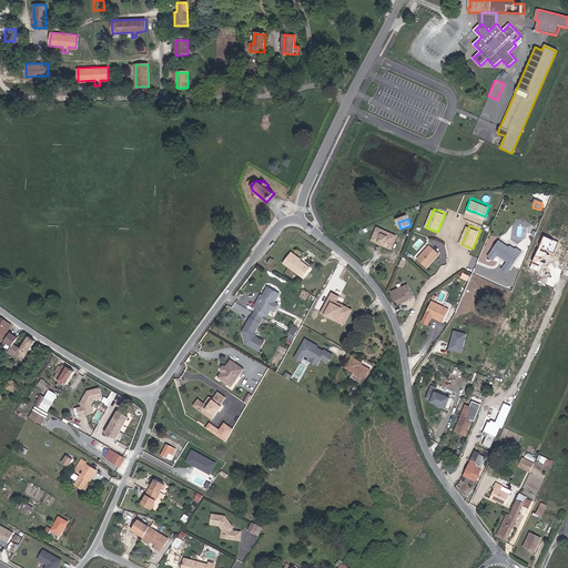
[(372,241),(378,244),(379,242),(386,245),(385,247),(392,250),(397,236),(378,227),(372,241)]
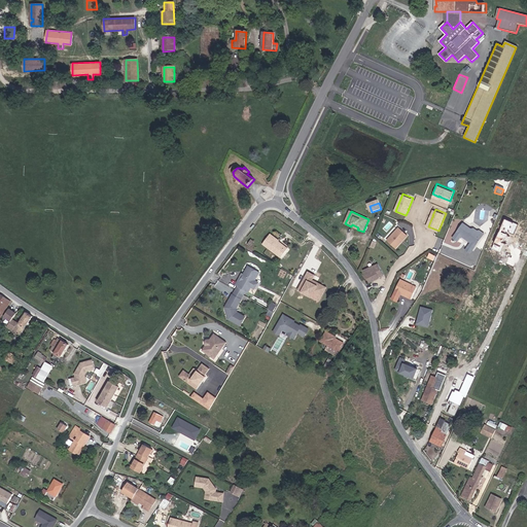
[(518,226),(506,221),(502,231),(514,236),(518,226)]
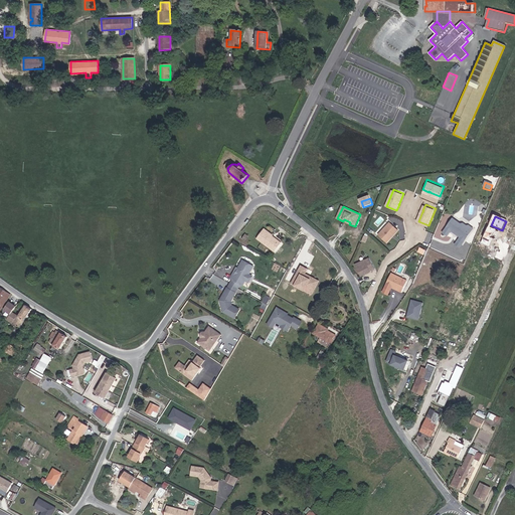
[(470,232),(466,229),(465,227),(462,225),(460,225),(452,220),(444,232),(448,235),(452,229),(455,231),(456,231),(458,233),(458,234),(462,236),(457,243),(461,246),(470,232)]
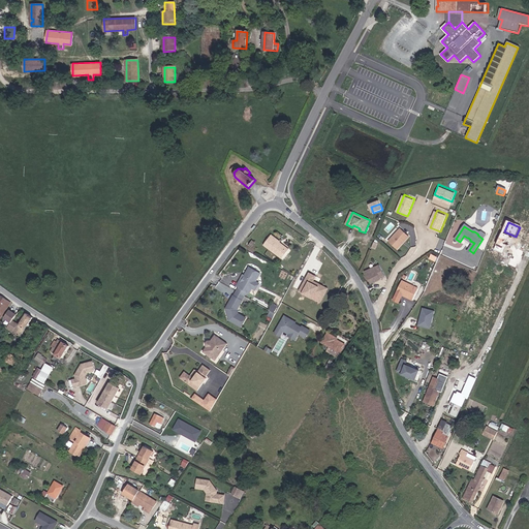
[(409,235),(402,227),(390,240),(398,247),(409,235)]
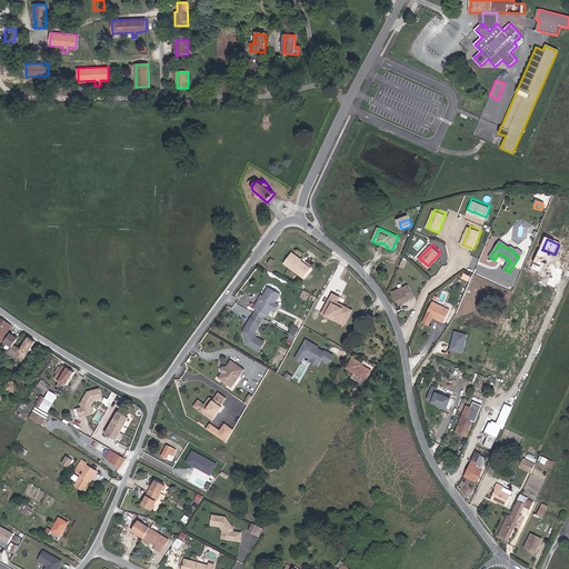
[(285,263),(302,277),(308,269),(301,263),(302,261),(292,253),(285,263)]
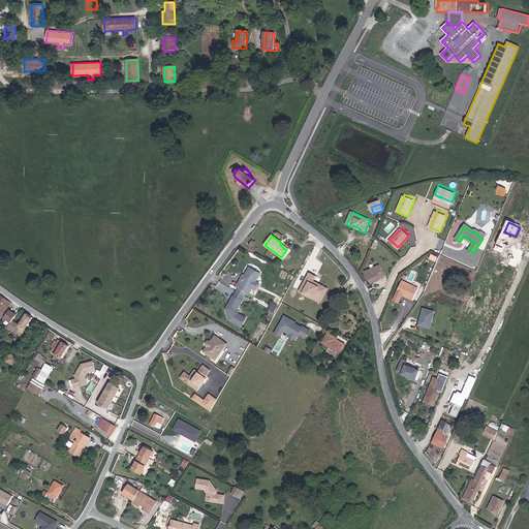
[(286,250),(281,257),(283,258),(289,250),(281,243),(280,245),(286,250)]
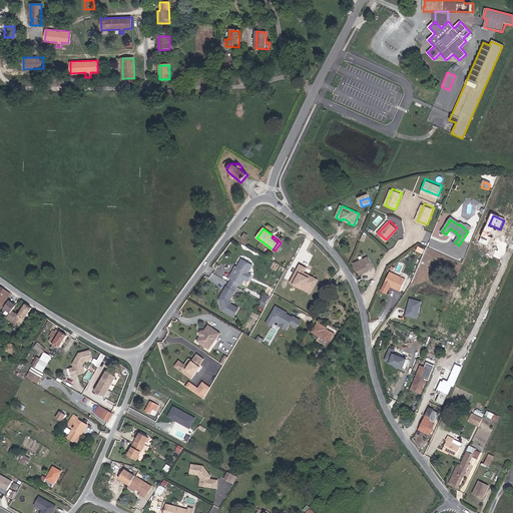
[(365,259),(364,259),(356,263),(361,275),(370,271),(370,270),(374,268),(369,257),(365,259)]
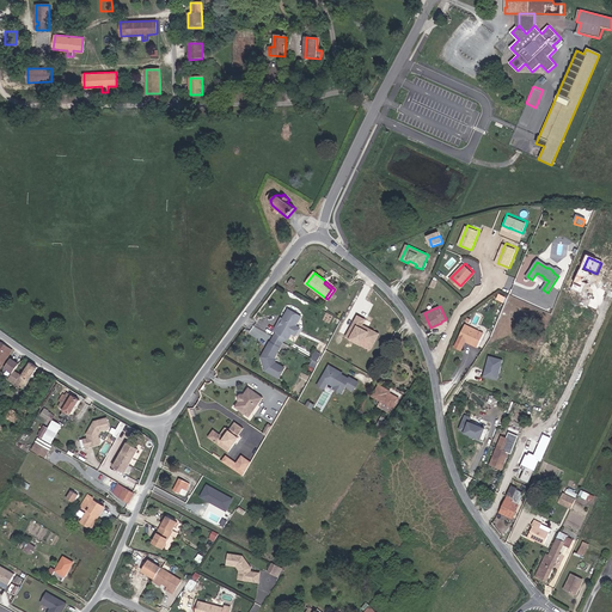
[(301,316),(288,308),(279,325),(277,324),(274,330),(276,331),(286,337),(288,338),(292,332),(294,329),(295,325),(297,325),(297,324),(298,323),(298,322),(301,316)]
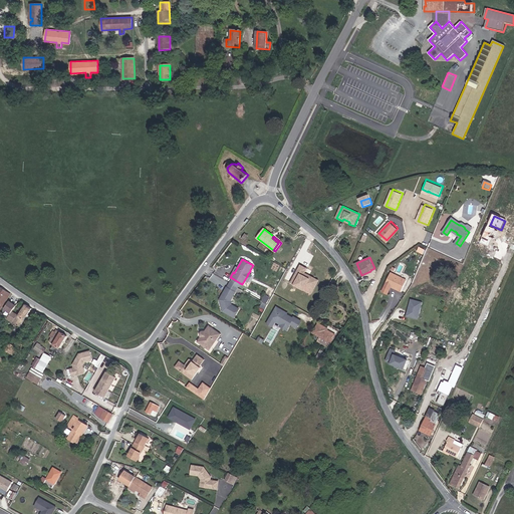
[(307,269),(300,266),(292,282),(307,290),(309,285),(315,288),(318,281),(304,274),(306,272),(307,269)]
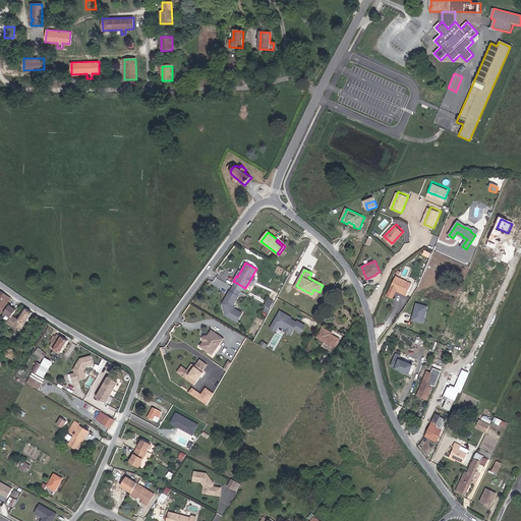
[(323,285),(325,283),(310,276),(308,278),(323,285)]
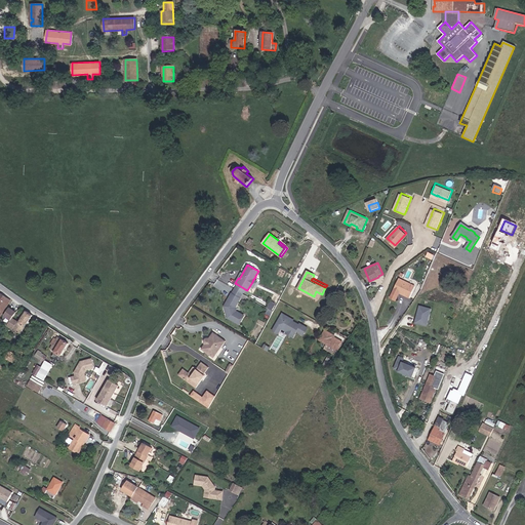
[(395,289),(401,293),(406,295),(405,297),(410,299),(415,288),(399,281),(395,289)]
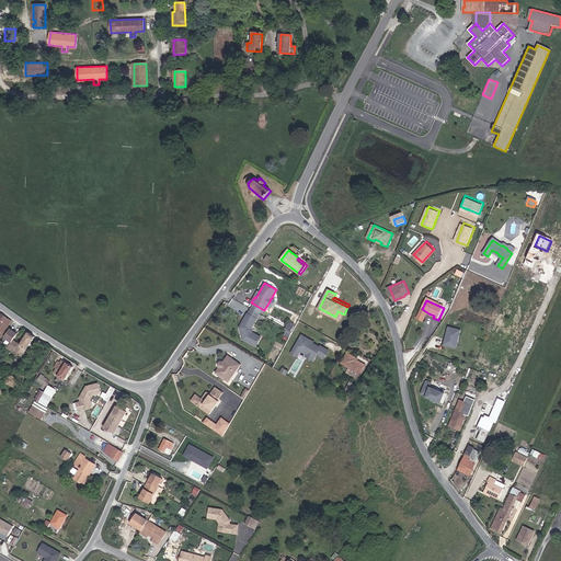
[(262,309),(253,304),(251,309),(259,313),(262,309)]
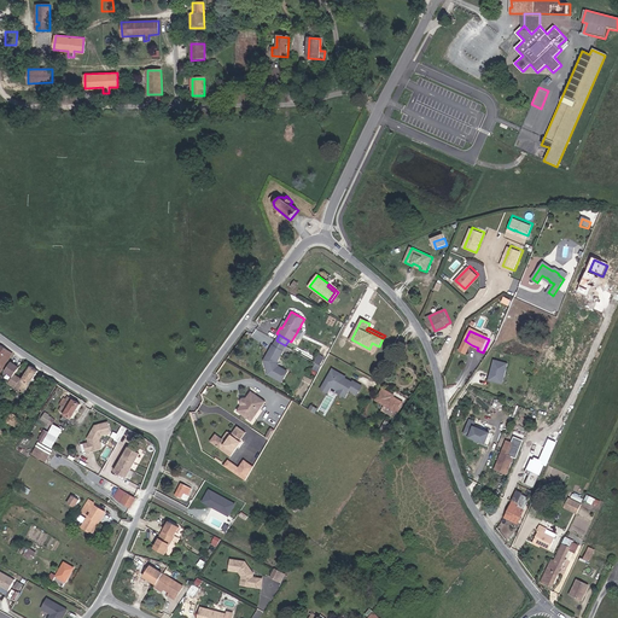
[(285,345),(277,340),(273,345),(283,350),(285,345)]
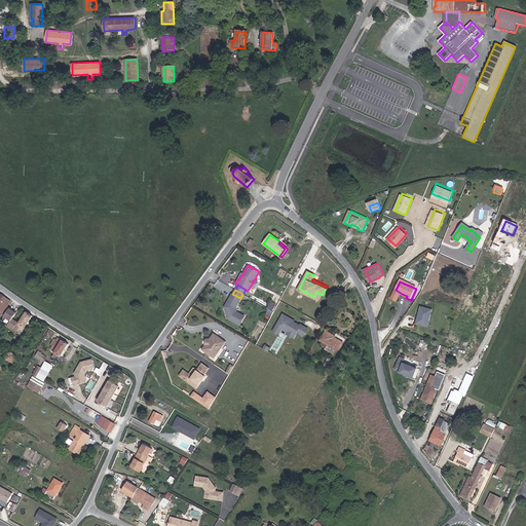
[(0,315),(11,300),(2,293),(0,295),(0,315)]
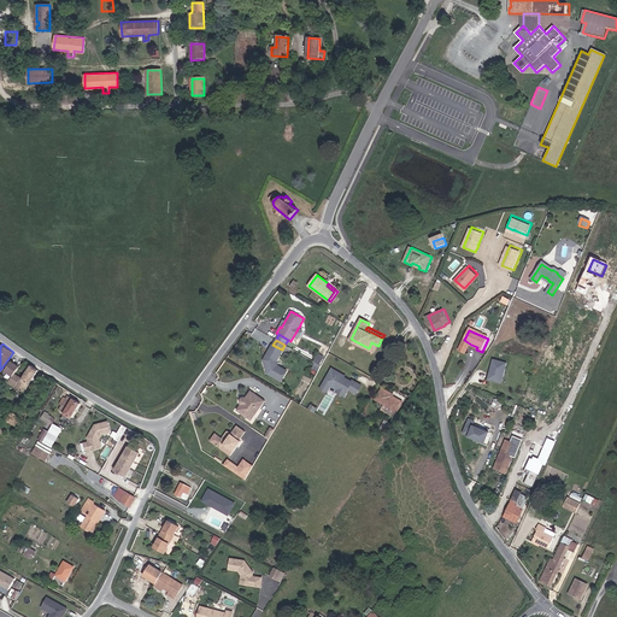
[(276,360),(282,350),(272,345),(265,359),(266,359),(265,362),(268,372),(282,380),(287,370),(280,365),(278,366),(277,365),(274,362),(275,359),(276,360)]
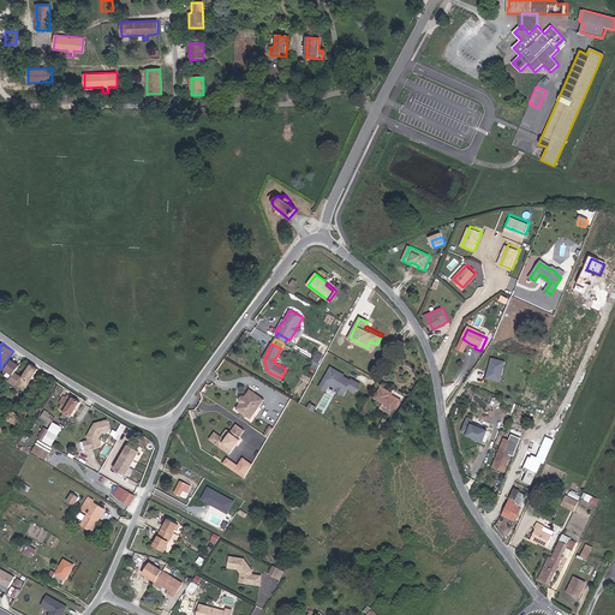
[(322,358),(316,354),(312,360),(316,362),(312,368),(317,370),(321,365),(320,364),(322,358)]
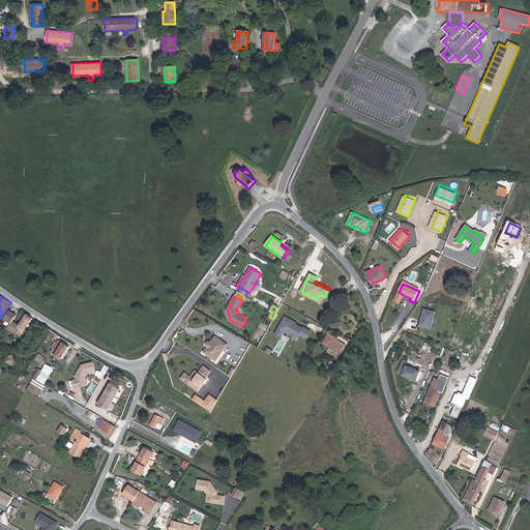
[(11,323),(17,315),(9,310),(4,318),(11,323)]
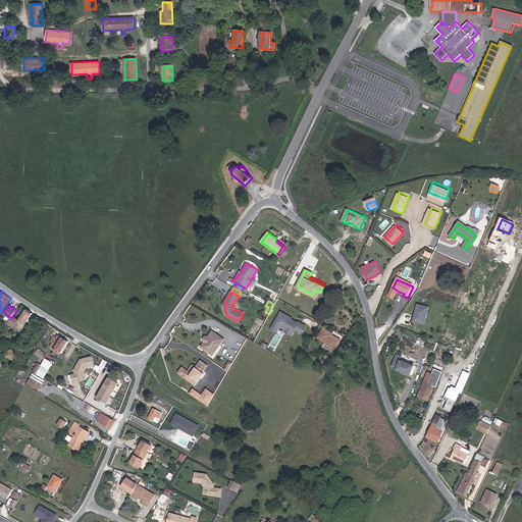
[(426,319),(428,309),(416,306),(415,314),(416,314),(415,316),(414,316),(413,321),(420,323),(426,319)]
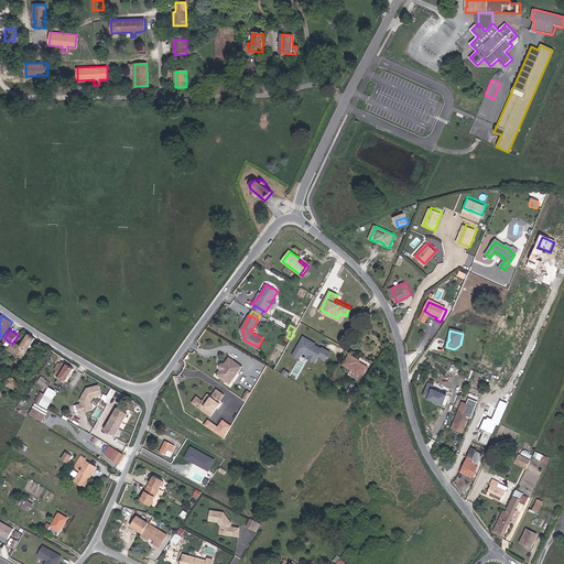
[(30,347),(36,338),(26,332),(20,340),(23,343),(30,347)]
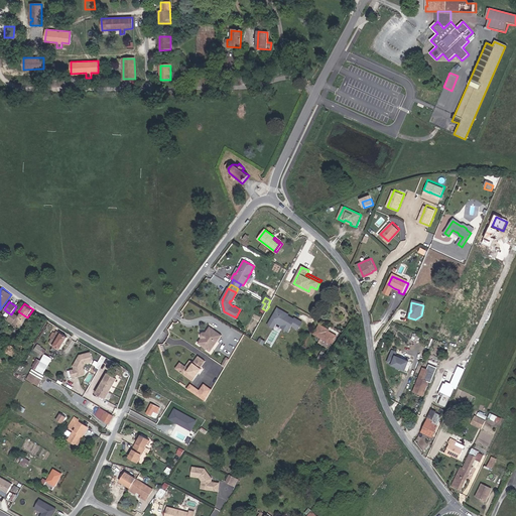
[(278,308),(268,325),(272,328),(274,327),(276,323),(282,327),(286,326),(290,329),(291,326),(298,330),(302,324),(295,318),(294,320),(290,317),(290,318),(288,316),(289,315),(278,308)]
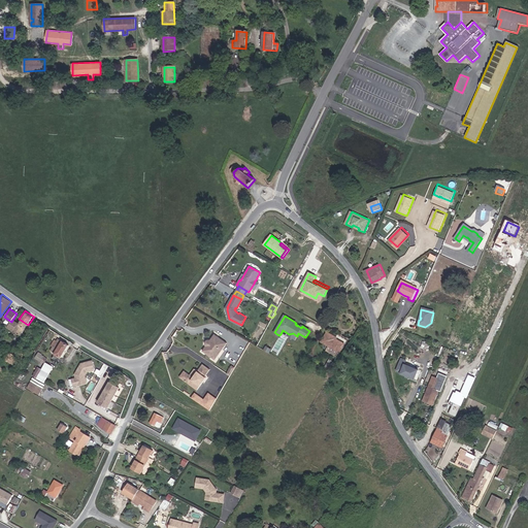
[(11,322),(7,327),(13,331),(13,330),(22,335),(28,325),(22,321),(20,324),(13,319),(11,322)]
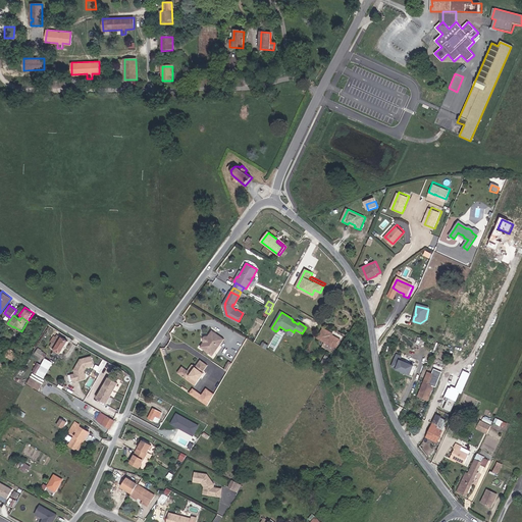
[(201,346),(203,347),(207,341),(206,341),(208,337),(209,337),(213,330),(212,329),(201,346)]
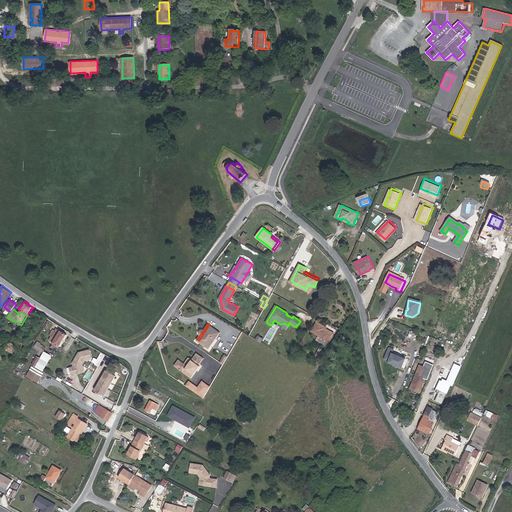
[(326,327),(318,323),(312,332),(319,337),(318,338),(329,345),(335,334),(327,330),(325,329),(326,327)]
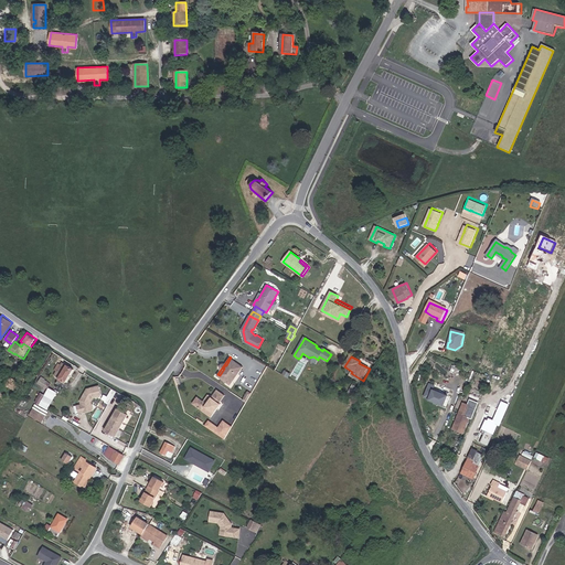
[(224,369),(220,375),(227,381),(231,377),(233,380),(243,365),(231,358),(226,365),(225,365),(223,369),(224,369)]
